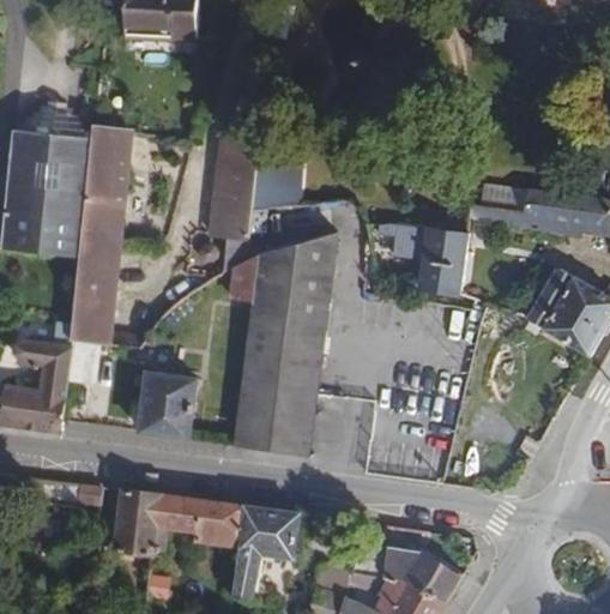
[(197,40),(198,0),(125,0),(124,35),(197,40)]
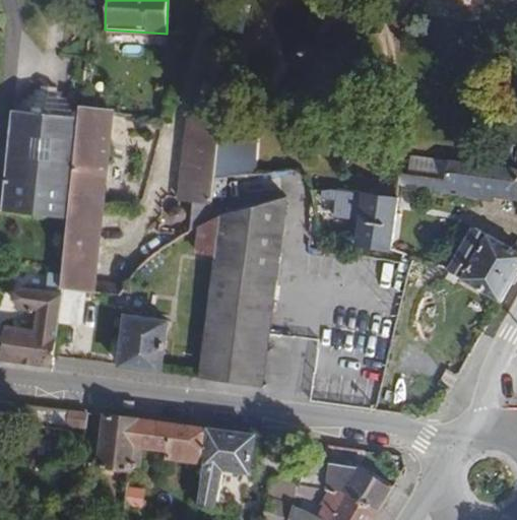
[(67,217),(77,117),(72,117),(72,113),(68,112),(69,106),(63,106),(64,98),(58,96),(58,93),(53,92),(54,90),(46,89),(38,89),(37,90),(30,90),(29,93),(25,93),(24,102),(18,101),(18,107),(9,105),(1,183),(0,192),(0,210),(67,217)]
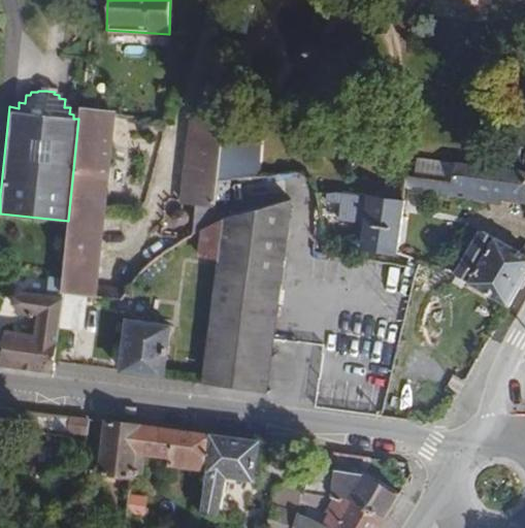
[(91,295),(110,114),(79,111),(78,119),(68,221),(62,278),(60,291),(85,294),(91,295)]
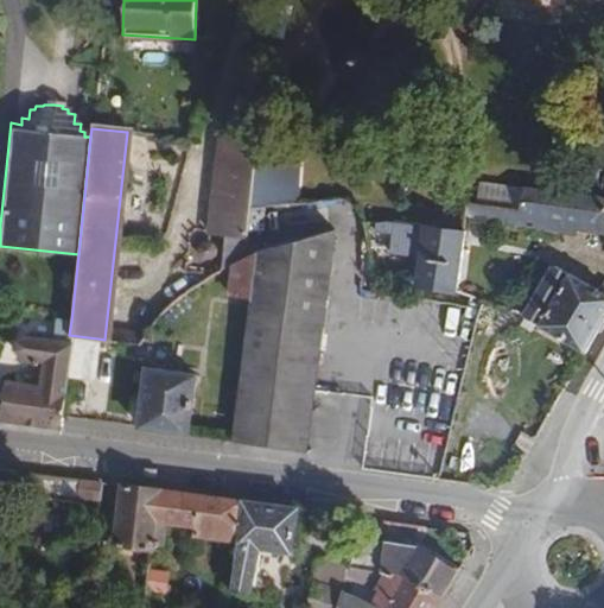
[(252,147),(252,137),(220,134),(216,143),(215,143),(205,234),(220,235),(221,233),(243,234),(246,209),(252,147)]
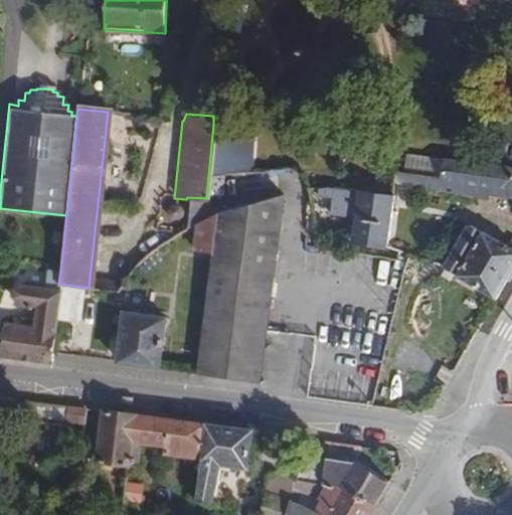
[(233,174),(237,127),(213,125),(208,177),(233,174)]
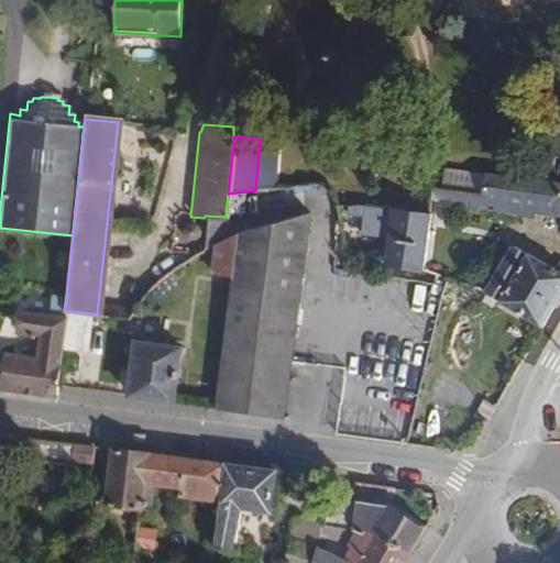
[(375,139),(267,139),(267,183),(375,184),(375,139)]
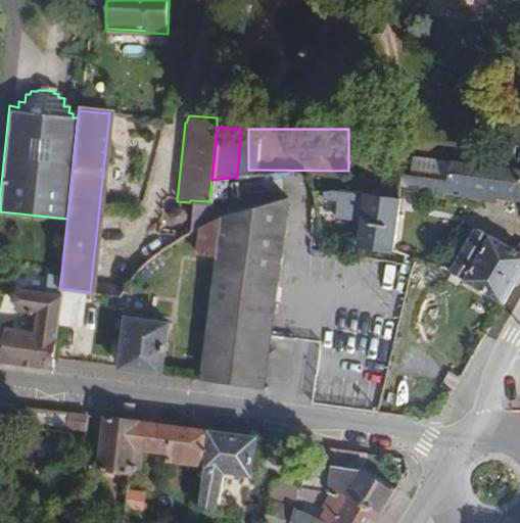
[(519,170),(450,159),(445,181),(440,181),(437,194),(463,198),(479,202),(480,195),(519,200),(519,170)]
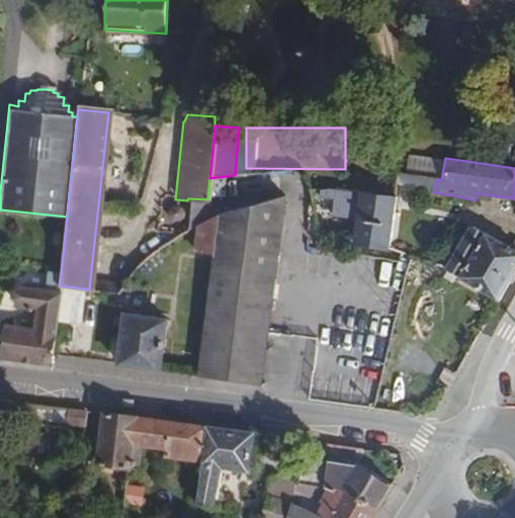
[(433,192),(436,179),(396,173),(393,196),(323,187),(314,189),(313,197),(330,199),(328,216),(354,219),(350,242),(388,247),(394,197),(395,193),(398,190),(401,188),(406,188),(410,188),(433,192)]
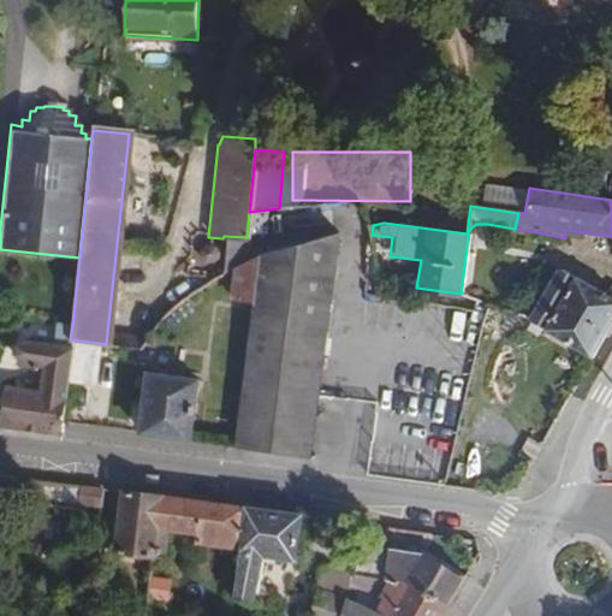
[(306,456),(333,235),(256,255),(251,302),(233,446),(306,456)]
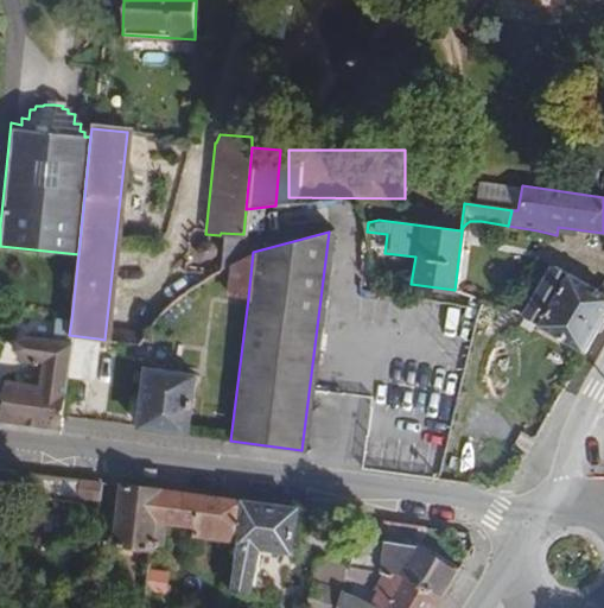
[(246,255),(243,234),(221,233),(220,235),(217,270),(228,264),(229,264),(246,255)]
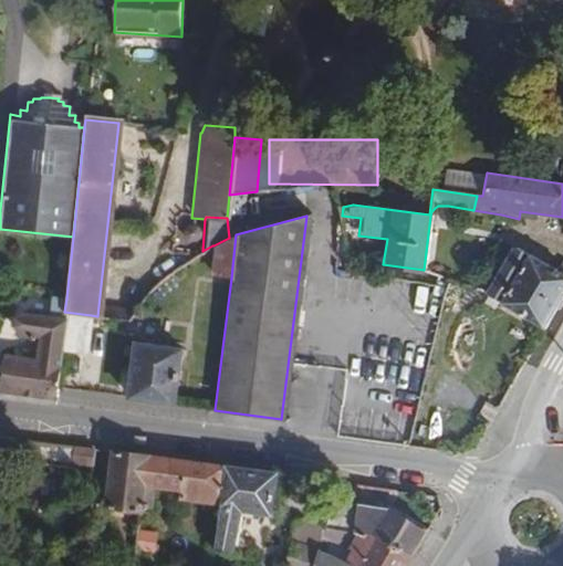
[(196,239),(196,236),(193,231),(194,223),(184,222),(181,245),(190,247),(190,242),(196,239)]
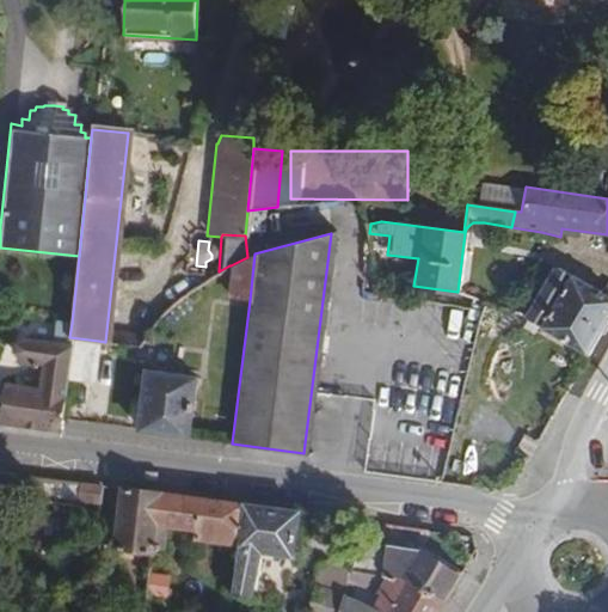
[(250,300),(255,254),(247,257),(231,265),(226,297),(250,300)]
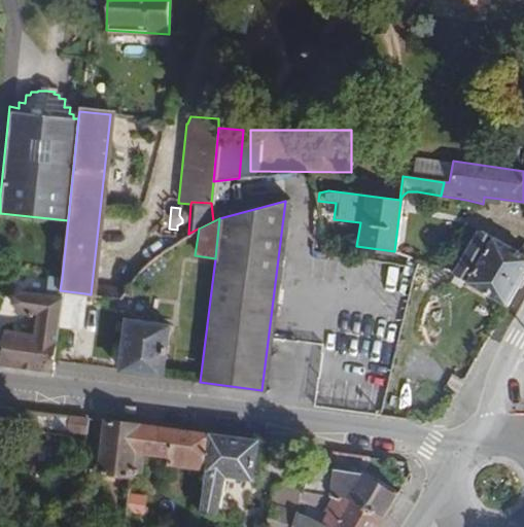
[(507,308),(523,277),(523,256),(519,254),(482,232),(476,233),(458,260),(451,256),(443,269),(507,308)]
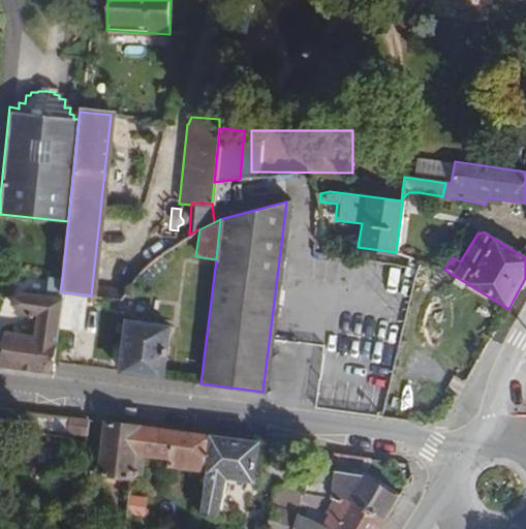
[(407,258),(401,274),(410,277),(416,262),(407,258)]
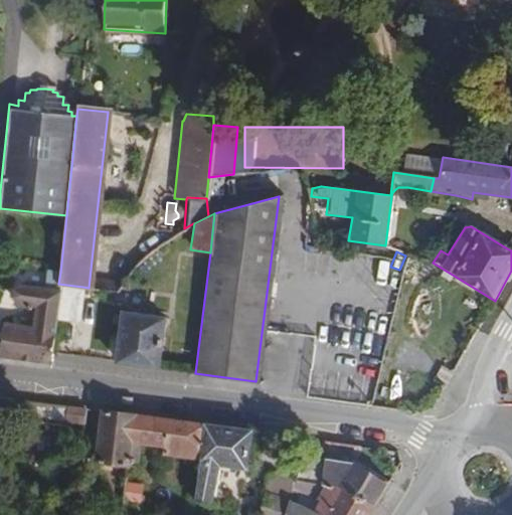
[(58,284),(60,272),(47,270),(44,290),(58,292),(58,284)]
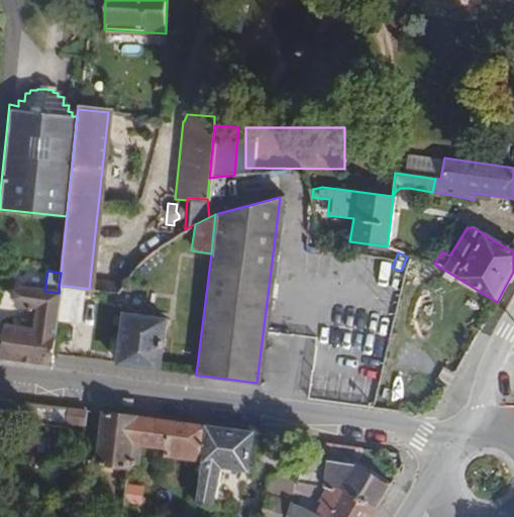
[(80,319),(83,288),(59,285),(59,293),(60,293),(57,316),(80,319)]
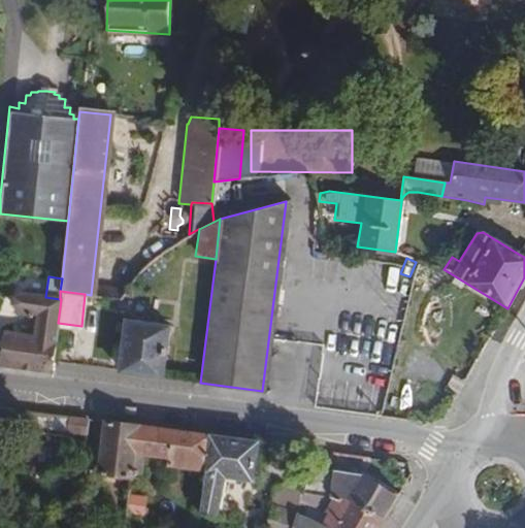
[(58,323),(61,299),(60,299),(45,297),(19,294),(17,311),(36,314),(35,328),(30,328),(30,329),(29,336),(19,335),(4,333),(0,366),(52,372),(54,363),(58,323)]
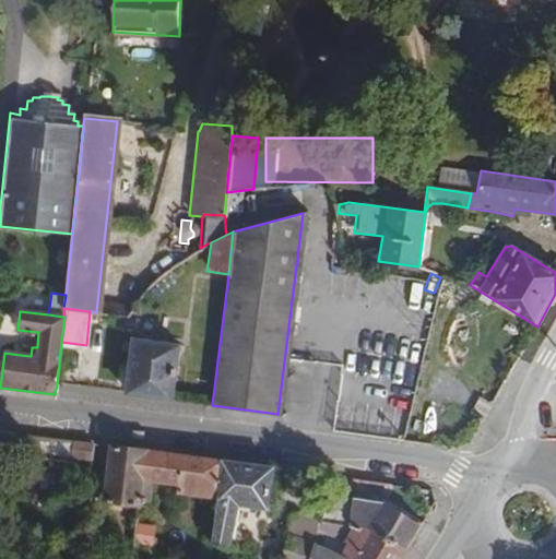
[(169,400),(177,345),(133,340),(126,394),(169,400)]
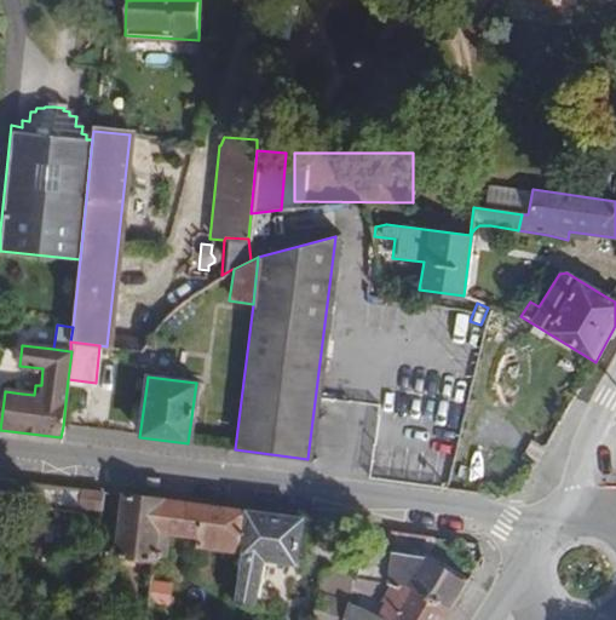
[(34,395),(35,386),(24,385),(22,394),(34,395)]
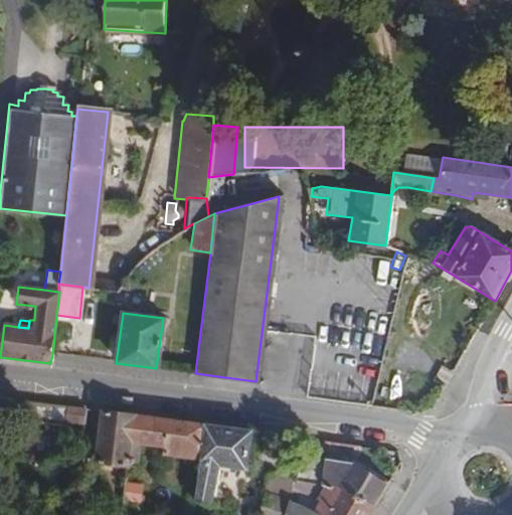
[(83,423),(86,409),(18,400),(16,421),(62,432),(64,432),(65,421),(83,423)]
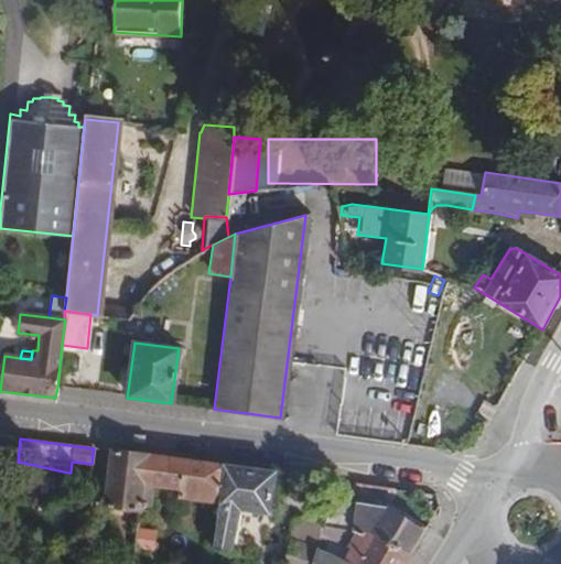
[(138,505),(144,455),(111,451),(104,506),(105,506),(129,510),(128,517),(137,519),(138,505)]
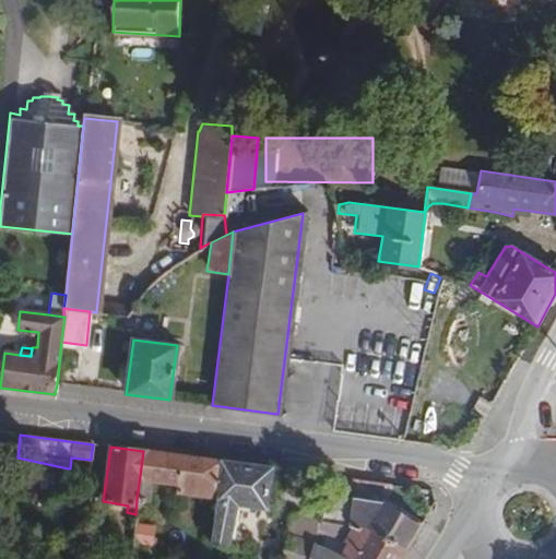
[(216,498),(222,461),(143,451),(137,500),(148,502),(151,480),(178,485),(177,491),(216,498)]
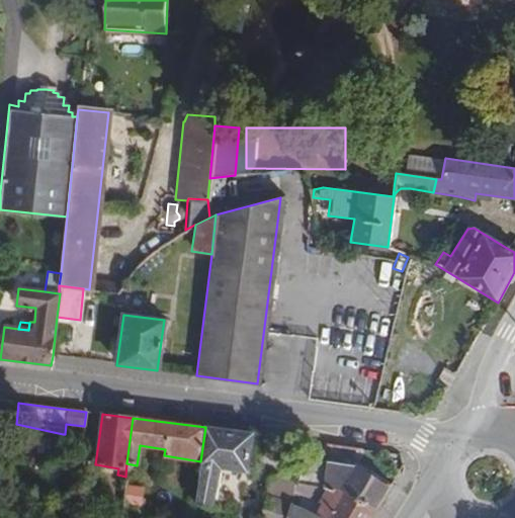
[(247,472),(253,434),(205,427),(200,461),(194,504),(207,508),(211,509),(221,467),(247,472)]
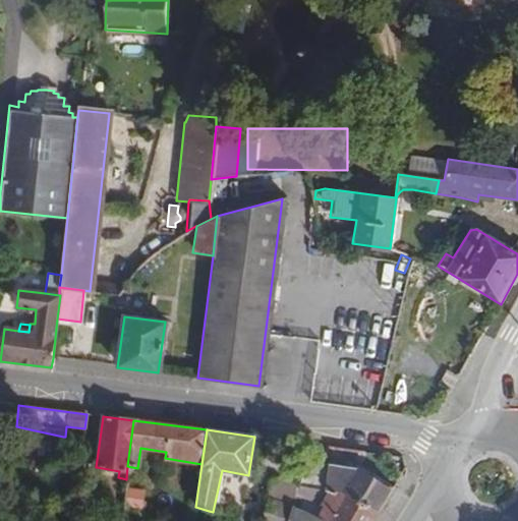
[(392,487),(359,468),(321,463),(322,459),(306,456),(306,460),(299,483),(299,485),(328,490),(346,494),(377,513),(392,488),(392,487)]
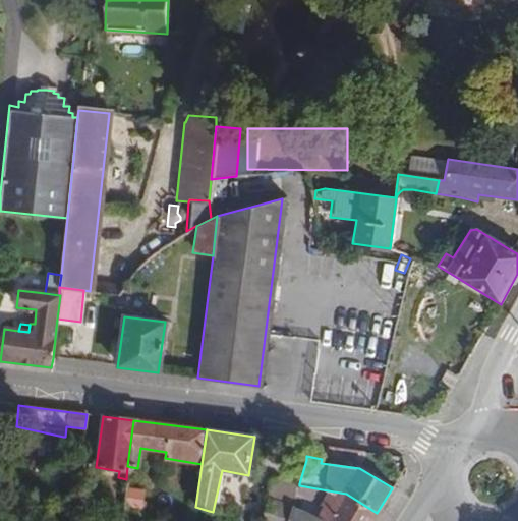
[(299,485),(270,480),(266,499),(272,500),(282,502),(283,498),(295,500),(299,485)]
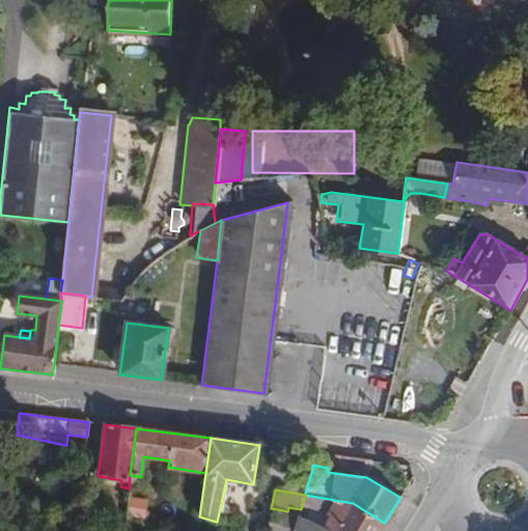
[(334,500),(305,495),(303,504),(330,515),(332,514),(328,513),(334,500)]
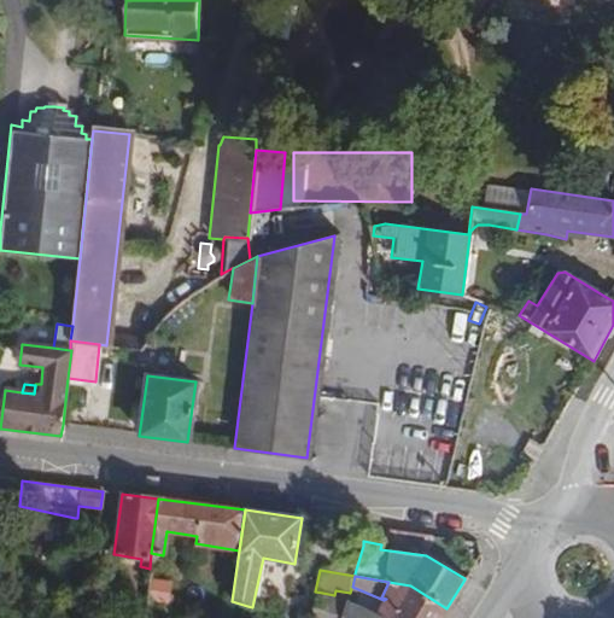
[(162,581),(148,578),(146,595),(159,598),(162,581)]
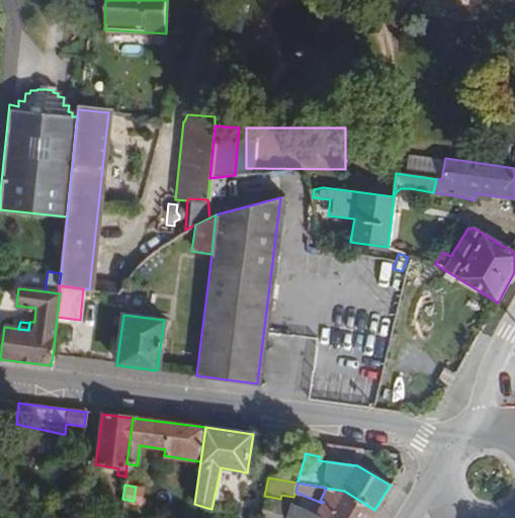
[(369,517),(374,510),(344,491),(326,488),(320,501),(324,502),(317,513),(292,504),(287,517),(369,517)]
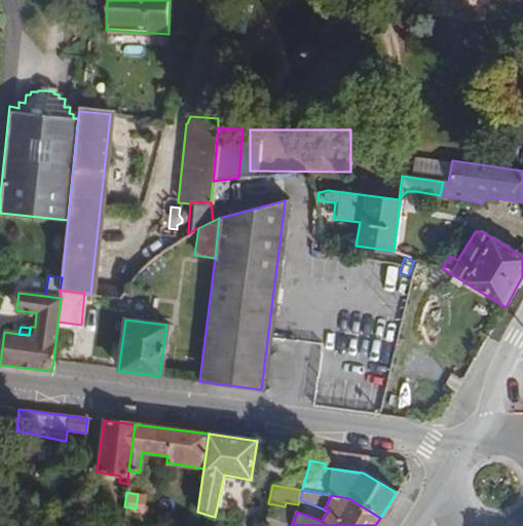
[(292,525),(297,512),(298,504),(286,502),(285,506),(274,504),(267,525),(292,525)]
